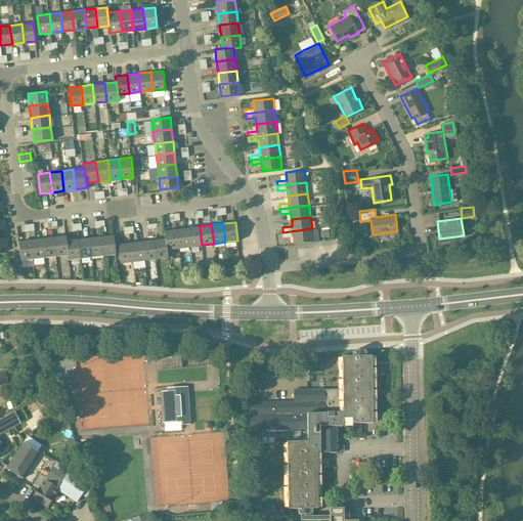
[(202,245),(200,226),(188,227),(190,246),(202,245)]
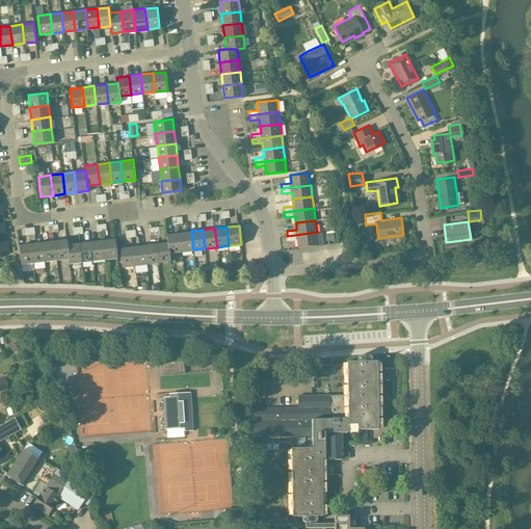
[(179,233),(182,252),(193,249),(191,231),(179,233)]
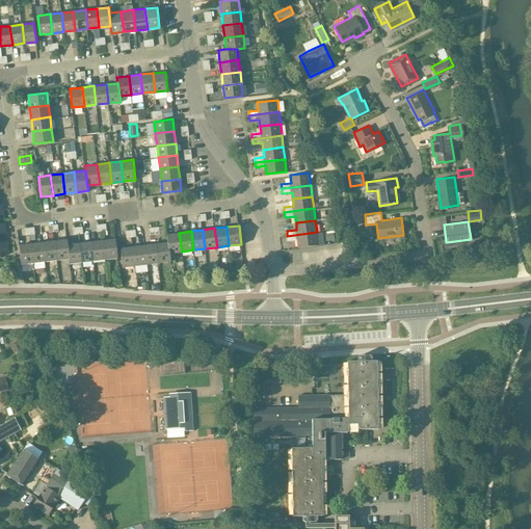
[(298,246),(318,244),(317,232),(287,236),(288,240),(297,239),(298,246)]
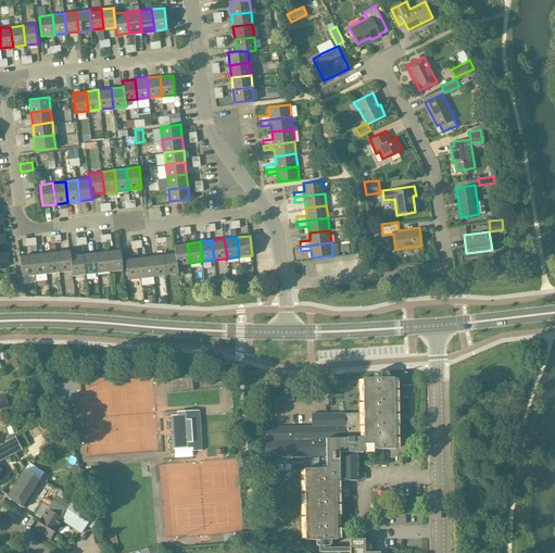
[(174,244),(175,253),(177,264),(190,263),(187,243),(174,244)]
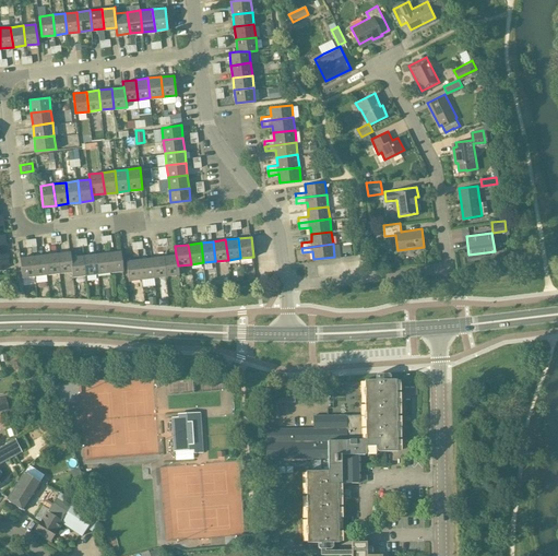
[(71,251),(58,252),(60,273),(72,271),(73,271),(72,257),(71,251)]
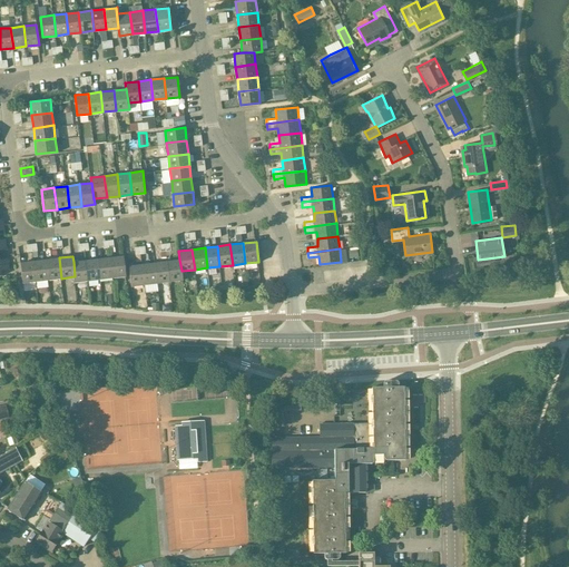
[(126,276),(124,256),(110,257),(113,277),(126,276)]
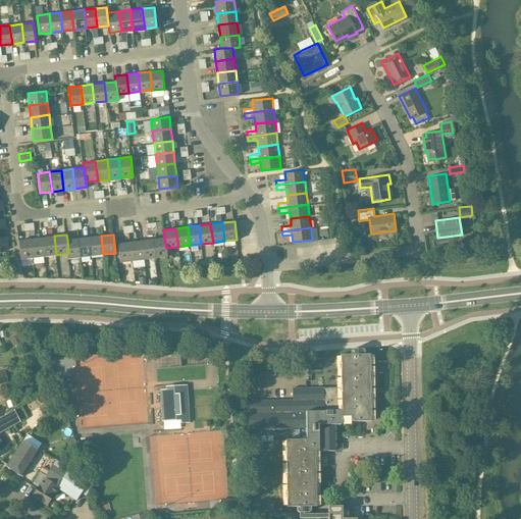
[(42,238),(45,256),(56,255),(54,236),(42,238)]
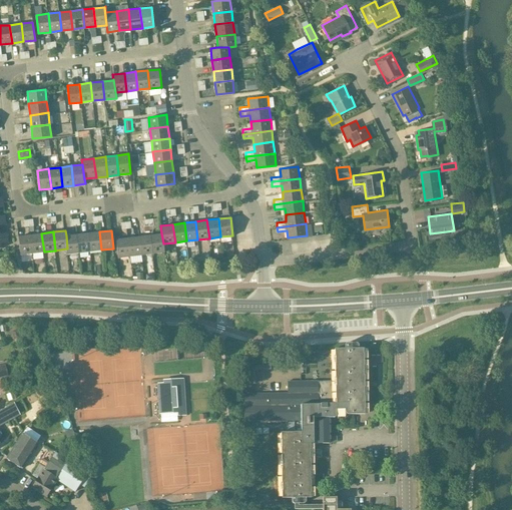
[(99,231),(88,233),(90,251),(101,249),(99,231)]
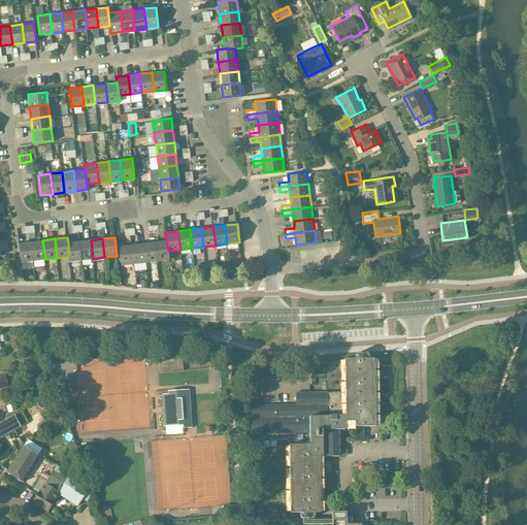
[(42,240),(31,241),(33,260),(45,259),(42,240)]
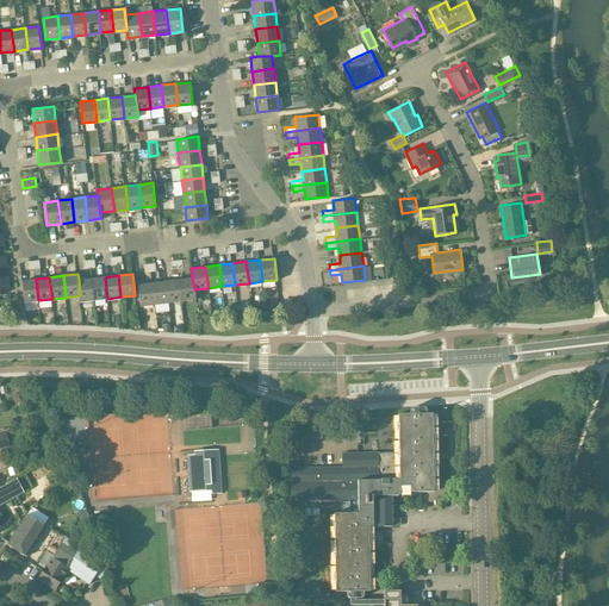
[(91,279),(94,300),(107,299),(105,277),(91,279)]
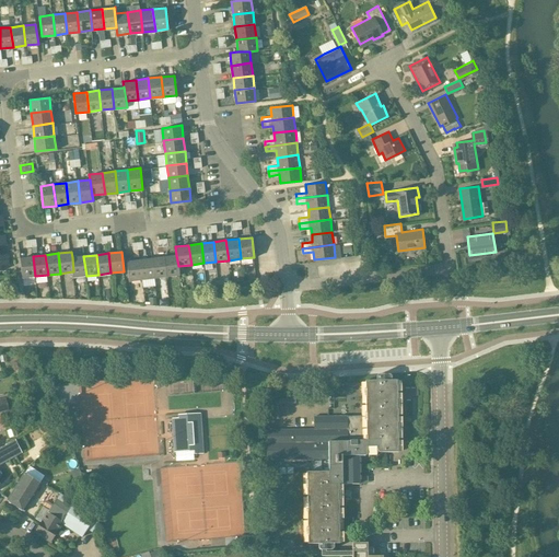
[(167,276),(179,275),(178,266),(176,255),(164,256),(167,276)]
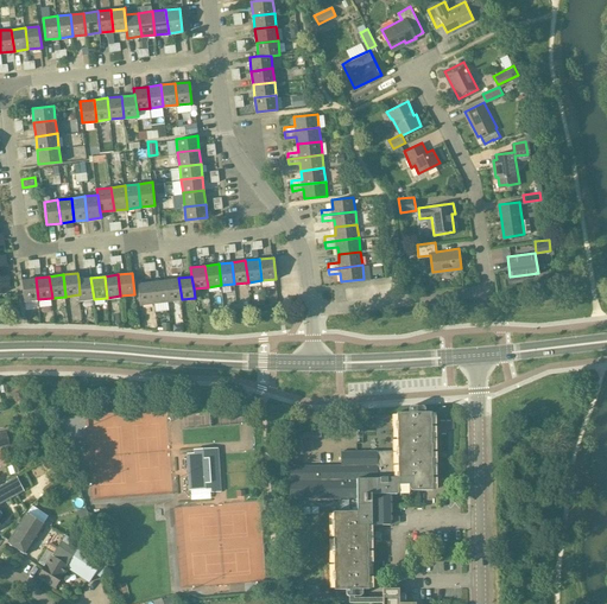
[(21,280),(25,302),(38,299),(36,278),(21,280)]
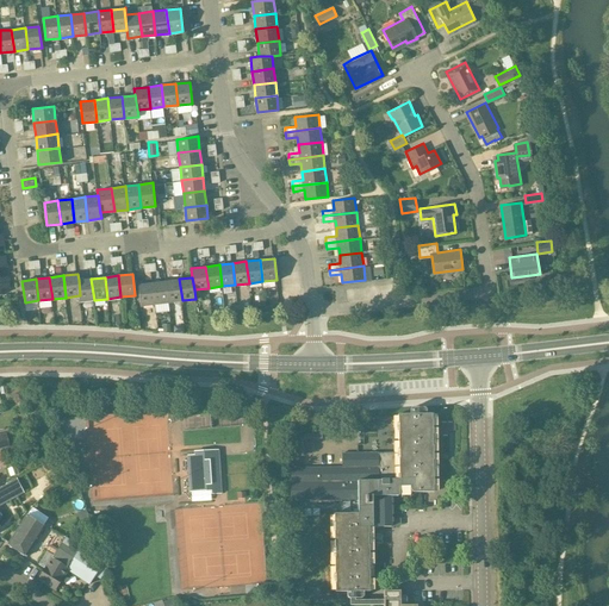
[(80,303),(94,300),(91,279),(79,280),(80,295),(79,295),(80,303)]
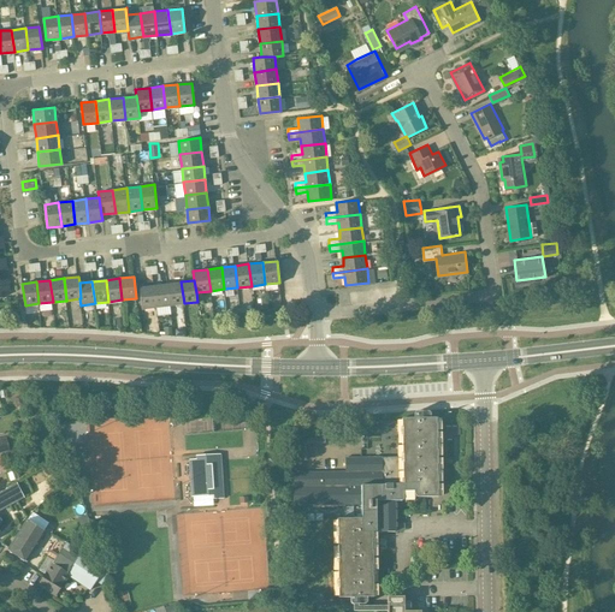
[(181,281),(167,283),(170,306),(184,303),(181,281)]
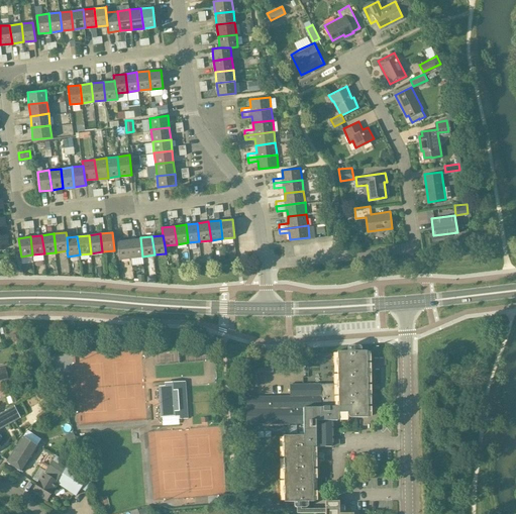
[(140,237),(129,239),(131,258),(142,257),(140,237)]
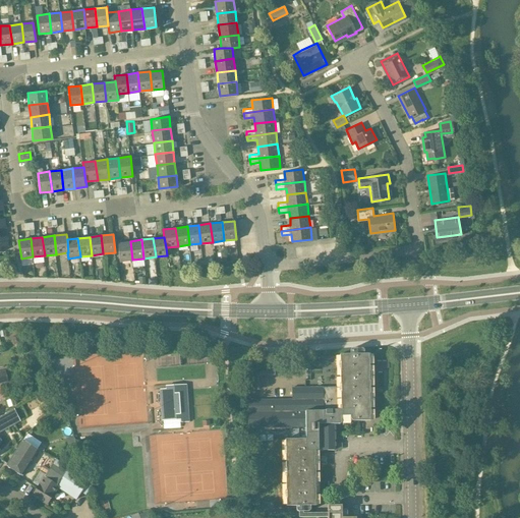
[(8,240),(0,241),(0,250),(1,251),(1,246),(8,245),(8,240)]
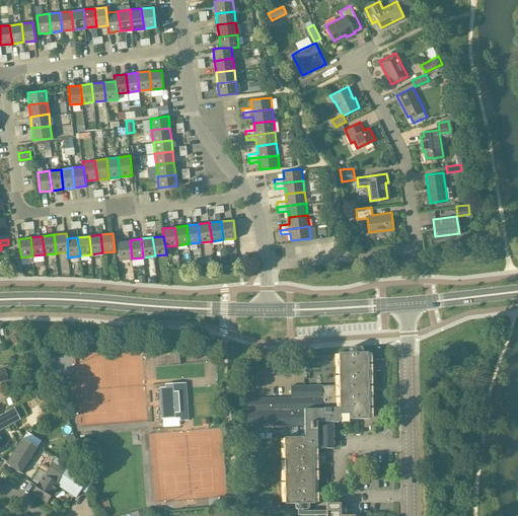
[(118,241),(120,260),(132,259),(130,240),(118,241)]
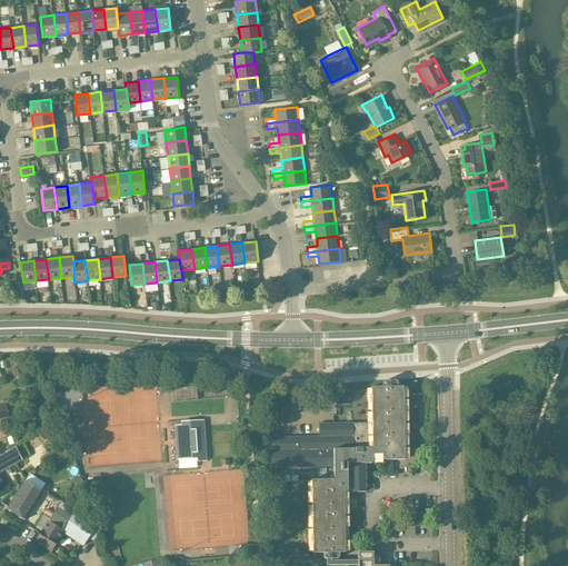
[(404,385),(398,385),(398,381),(398,380),(398,379),(397,379),(397,378),(396,378),(386,378),(385,379),(384,379),(384,380),(382,380),(382,381),(382,385),(371,385),(372,421),(368,421),(368,420),(319,421),(319,434),(271,435),(272,465),(335,464),(335,477),(312,478),(314,550),(325,550),(325,554),(325,555),(325,556),(326,556),(327,557),(337,556),(338,556),(339,556),(339,555),(340,554),(339,550),(346,550),(345,490),(366,489),(365,462),(371,462),(372,462),(372,460),(374,459),(374,458),(374,453),(384,453),(384,455),(384,456),(384,457),(385,457),(385,458),(386,458),(405,457),(404,385)]
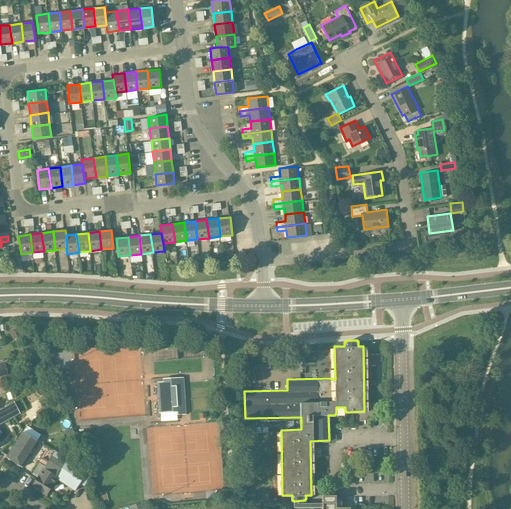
[(72,348),(54,348),(54,364),(72,364),(72,348)]
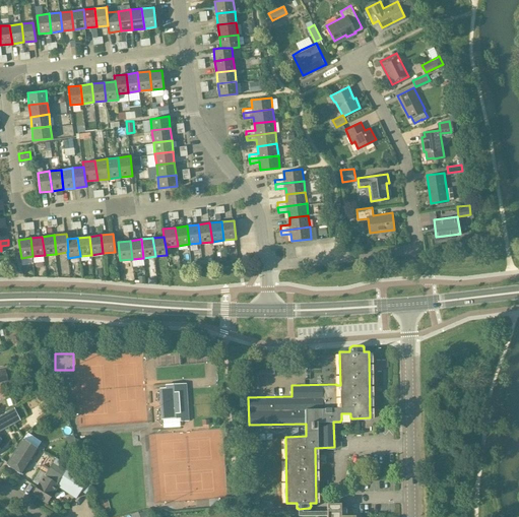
[(0,369),(0,380),(8,378),(6,369),(0,369)]
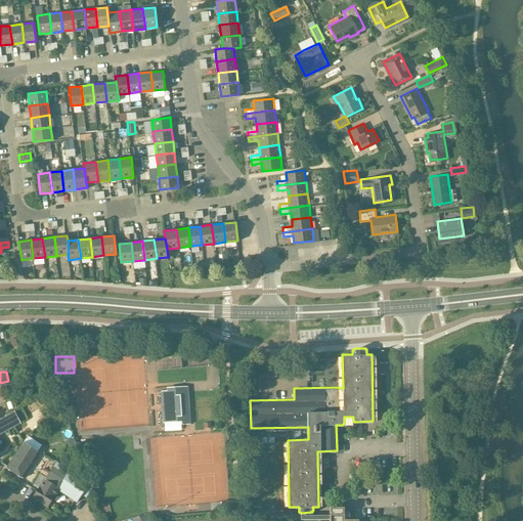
[(250,383),(261,383),(260,372),(250,372),(250,383)]
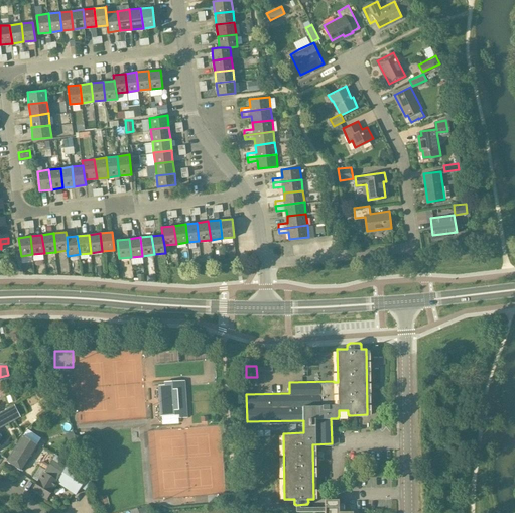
[(19,375),(12,377),(14,383),(21,381),(19,375)]
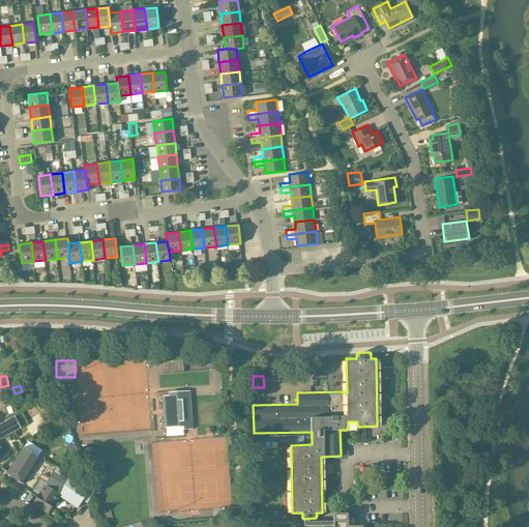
[(193,428),(190,389),(169,390),(170,393),(163,393),(165,426),(183,425),(183,428),(193,428)]
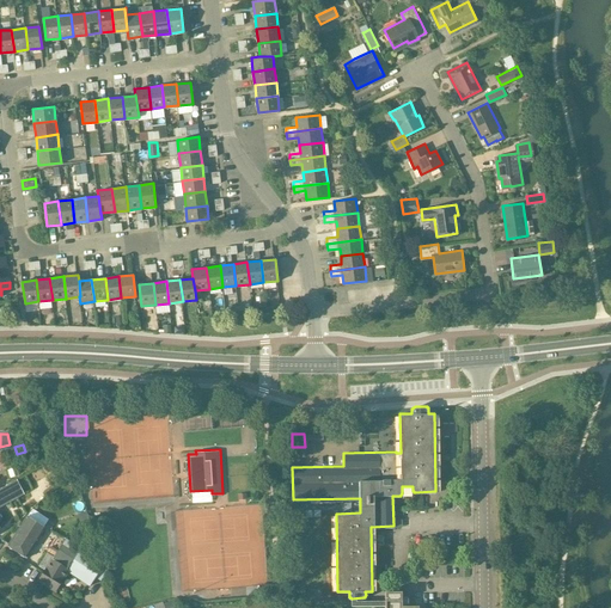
[(0,487),(0,504),(18,495),(11,481),(0,487)]
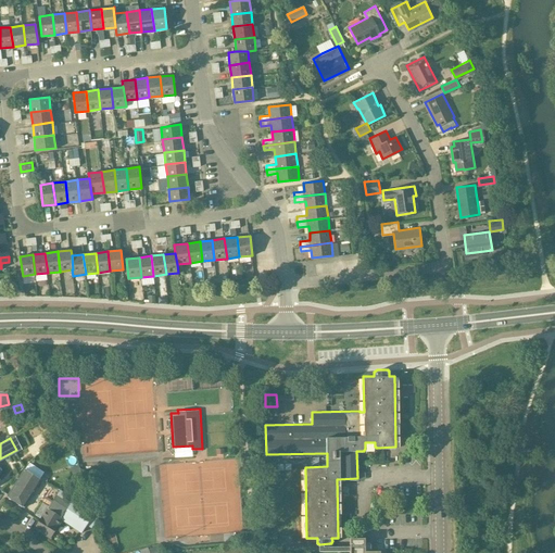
[(40,479),(24,468),(7,495),(23,506),(40,479)]
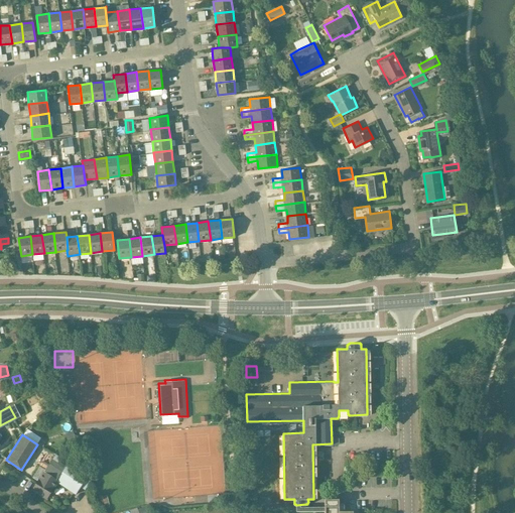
[(39,465),(32,476),(35,478),(37,480),(32,488),(45,496),(52,487),(49,485),(54,478),(57,480),(56,481),(75,492),(87,474),(66,460),(58,456),(55,454),(45,469),(39,465)]
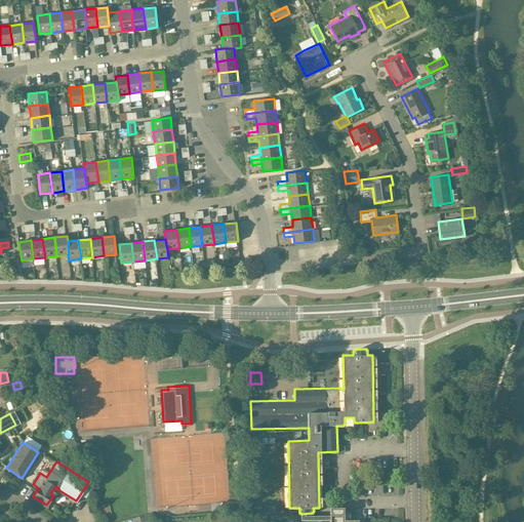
[(359,521),(359,519),(350,519),(350,511),(345,511),(345,507),(330,507),(330,521),(359,521)]
